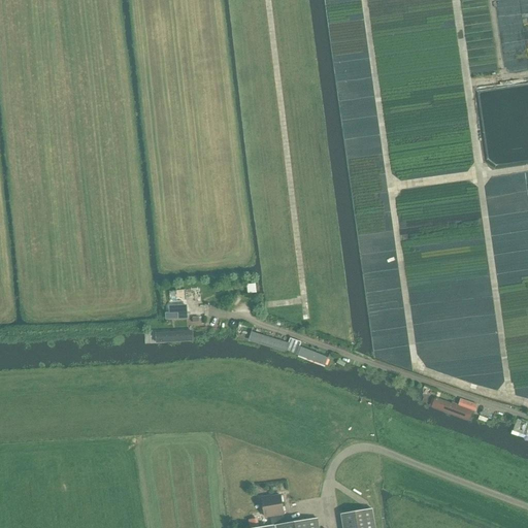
[(186,306),(169,306),(170,312),(177,312),(178,319),(186,318),(186,306)]
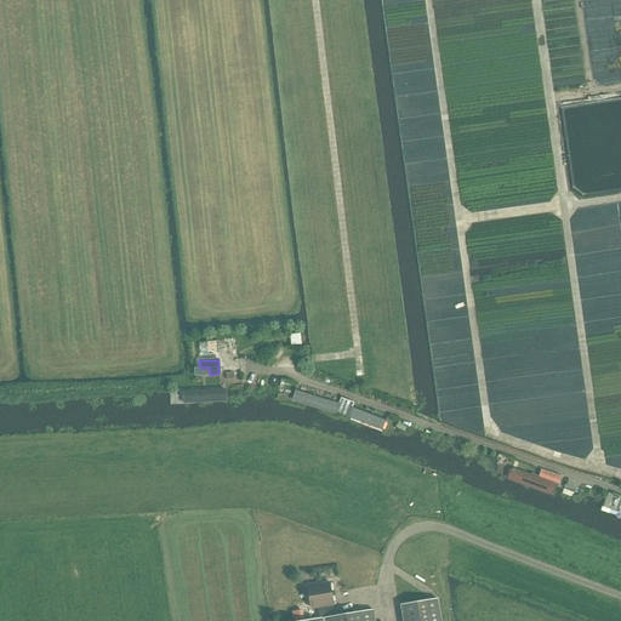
[(330,411),(332,402),(290,388),(288,398),(330,411)]
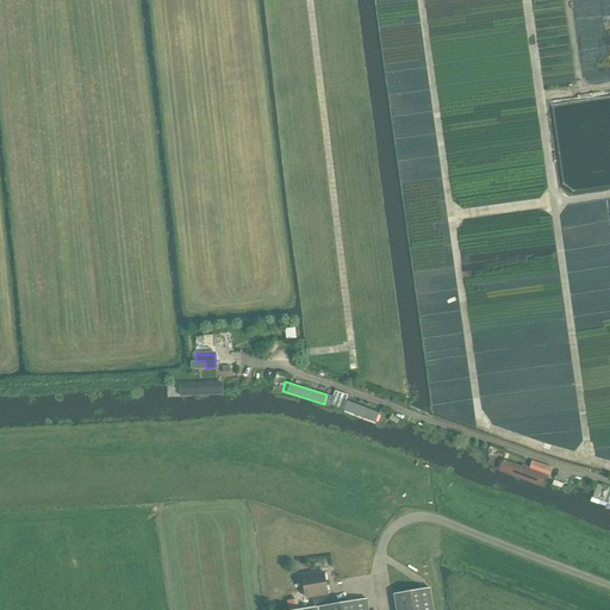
[(347,394),(335,391),(331,405),(341,409),(347,394)]
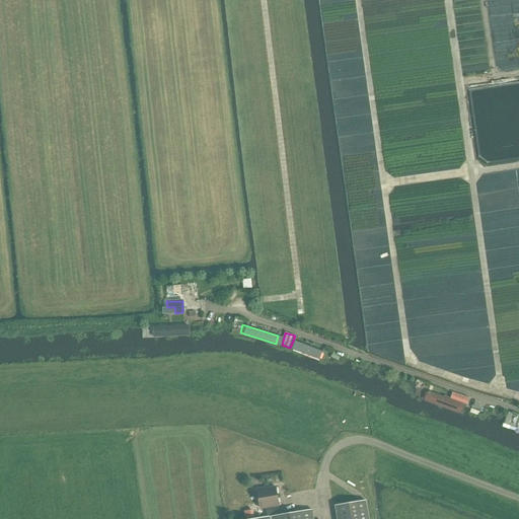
[(468,396),(452,391),(449,398),(465,404),(468,396)]
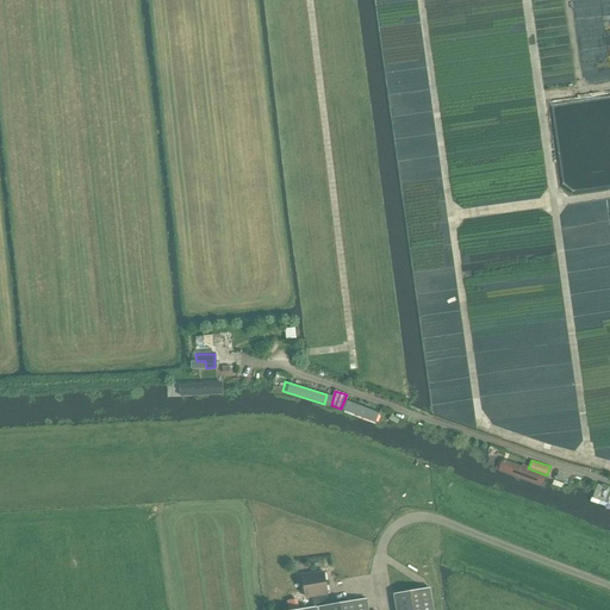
[(508,462),(504,472),(547,487),(549,478),(508,462)]
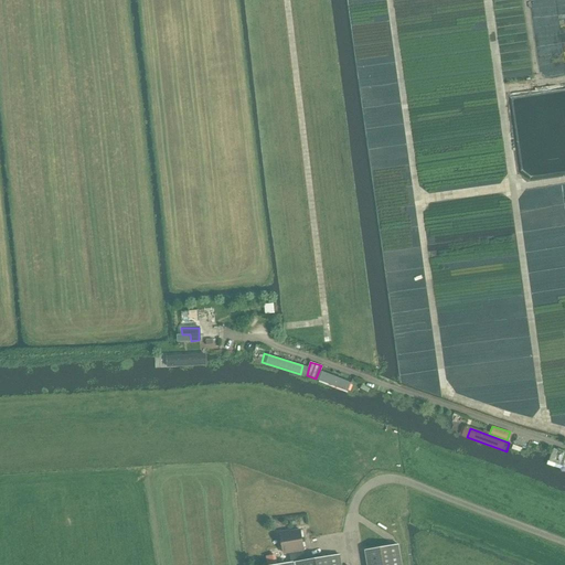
[(550,457),(548,461),(555,464),(563,467),(564,461),(564,459),(564,452),(553,449),(550,457)]
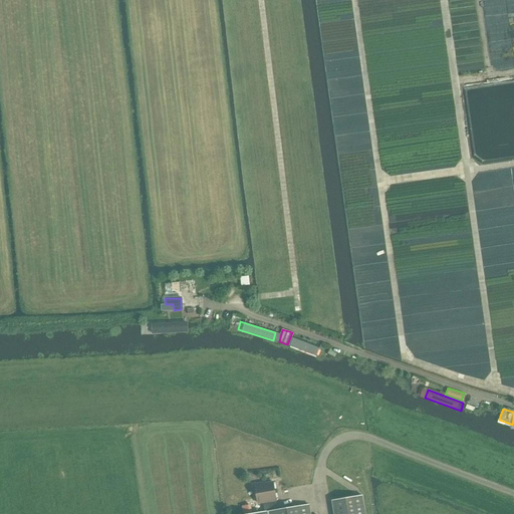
[(255,513),(310,513),(309,505),(274,511),(273,505),(272,501),(276,500),(273,483),(255,486),(258,504),(263,503),(265,512),(255,513)]
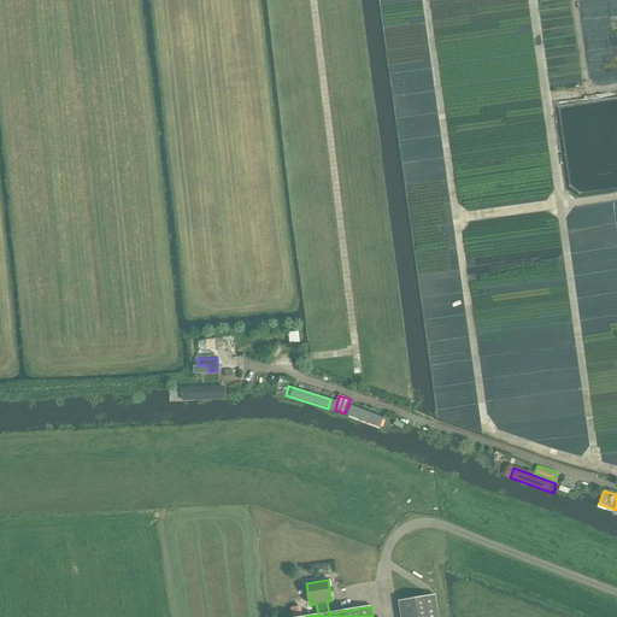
[(438,616),(435,595),(399,603),(400,616),(438,616)]
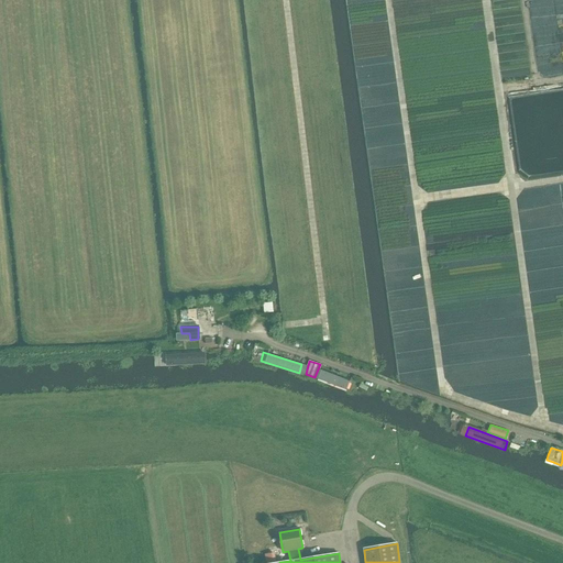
[(275,562),(273,553),(264,554),(265,562),(275,562)]
